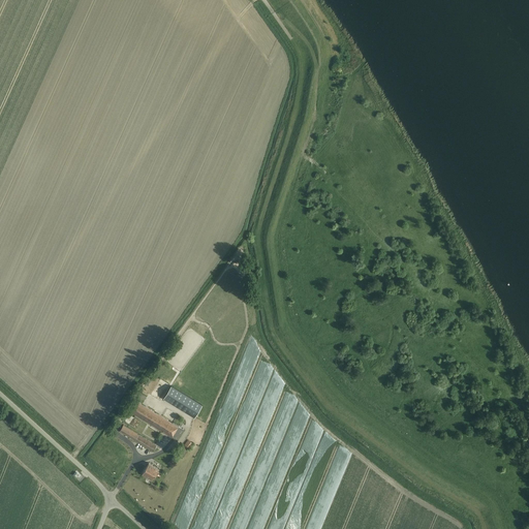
[(164,398),(186,411),(195,417),(203,405),(172,385),(164,398)]
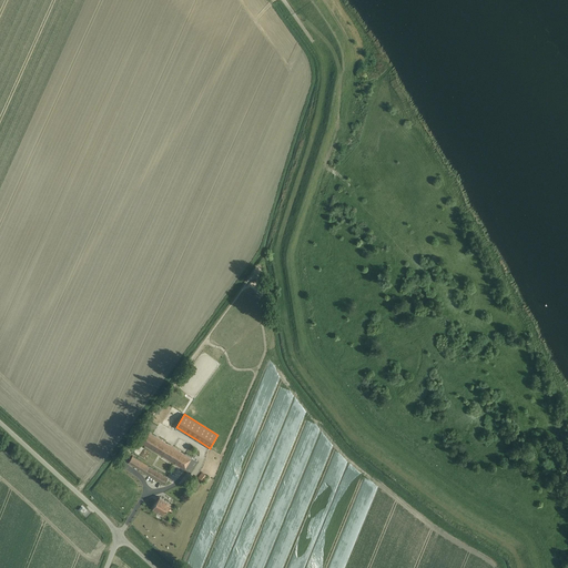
[(190,473),(198,460),(148,430),(141,442),(190,473)]
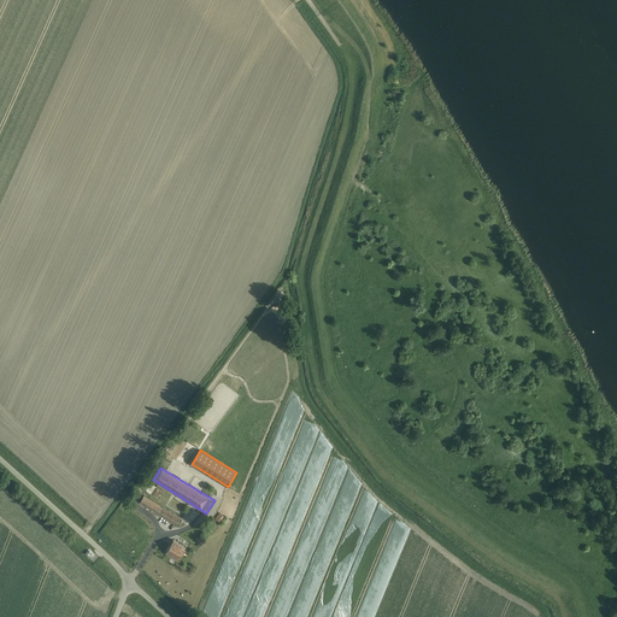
[(177,526),(182,519),(144,495),(139,503),(177,526)]
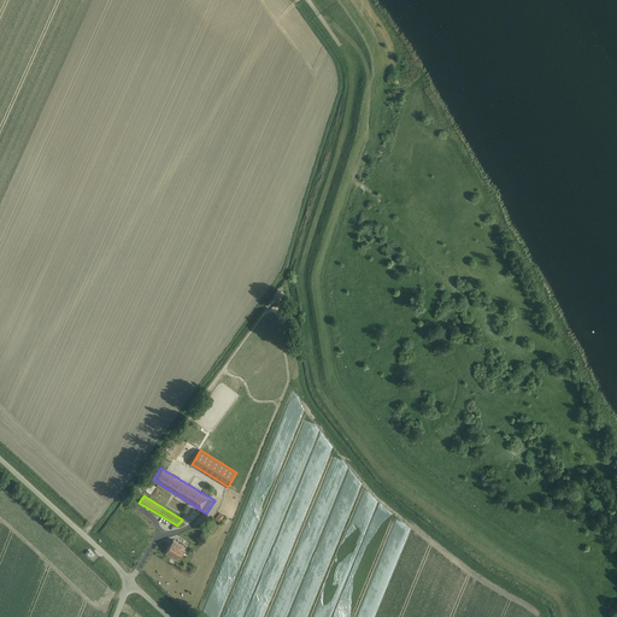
[(215,519),(221,524),(225,517),(219,513),(215,519)]
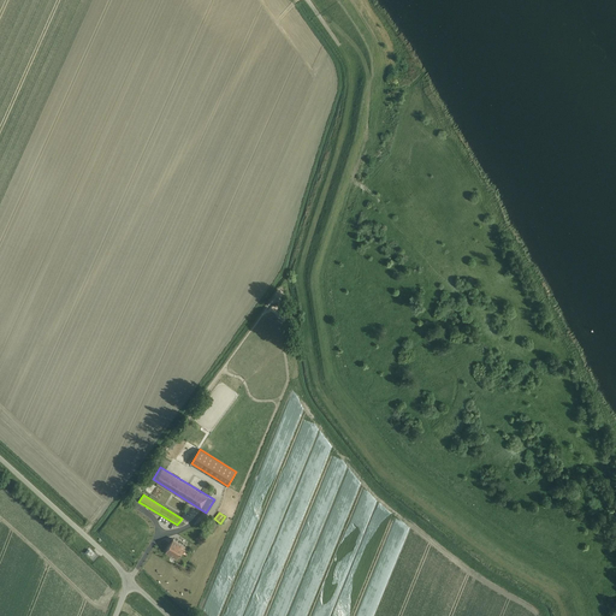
[(177,558),(184,545),(173,539),(165,551),(177,558)]
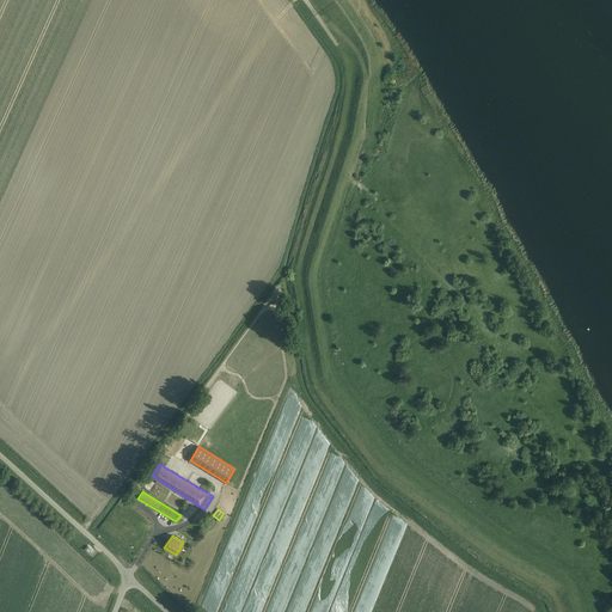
[(97,555),(102,550),(95,544),(90,550),(97,555)]
